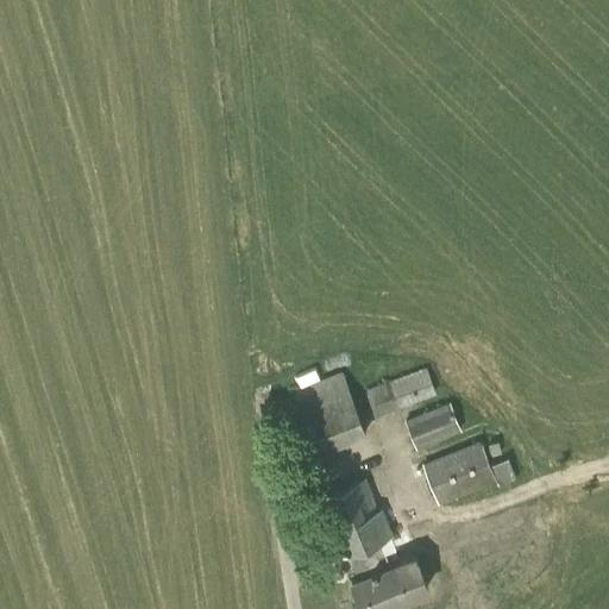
[(375,415),(435,393),(426,368),(365,390),(375,415)]
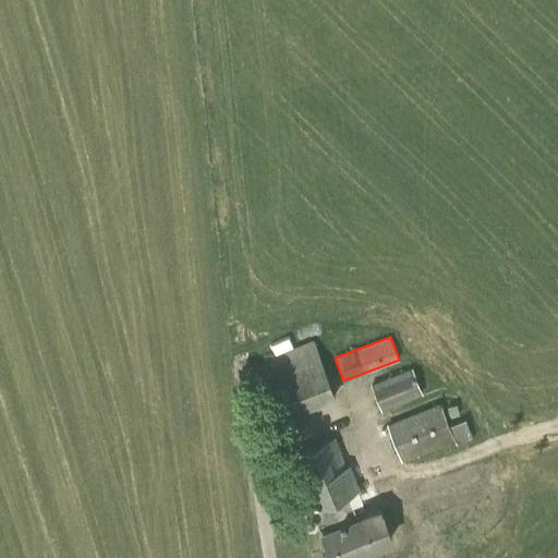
[(291,414),(336,398),(313,339),(268,356),(291,414)]
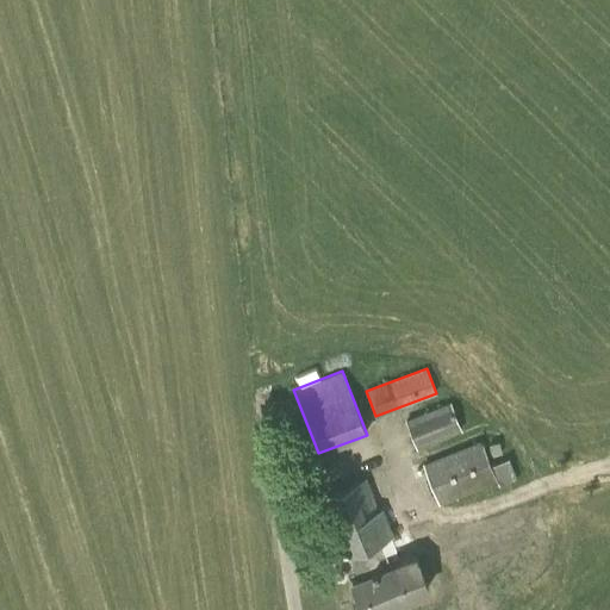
[(417,449),(461,431),(450,403),(405,421),(417,449)]
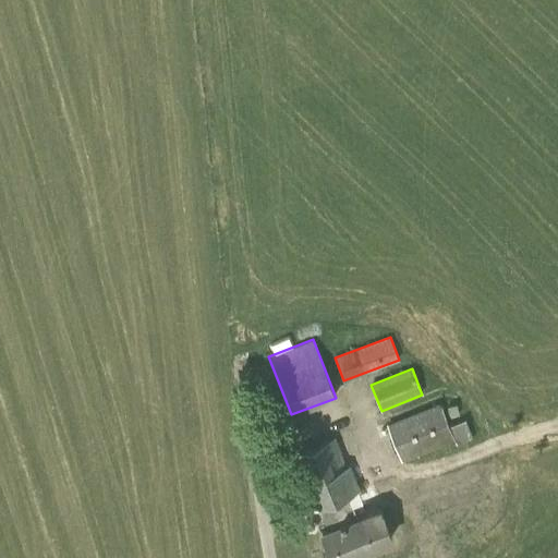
[(465,419),(448,426),(439,403),(387,424),(401,460),(453,439),(456,445),(472,438),(465,419)]
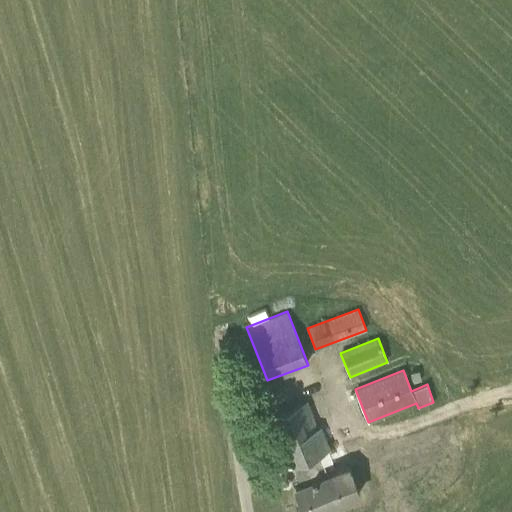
[(306,458),(319,453),(330,449),(321,427),(317,428),(307,401),(268,416),(278,443),(275,444),(284,467),(293,463),(306,458)]
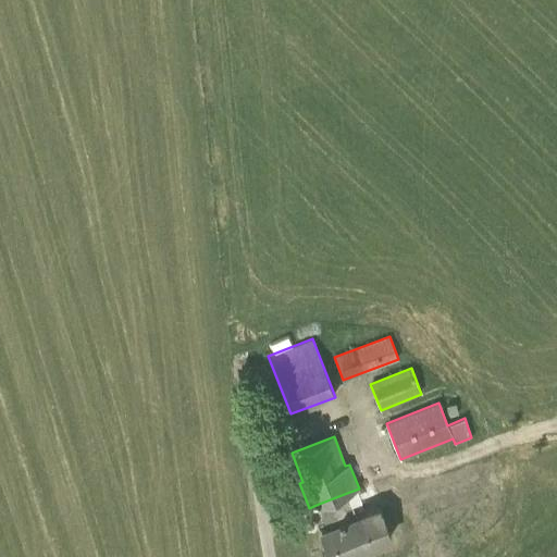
[(333,498),(354,552),(390,536),(379,508),(356,517),(347,493),(333,498)]
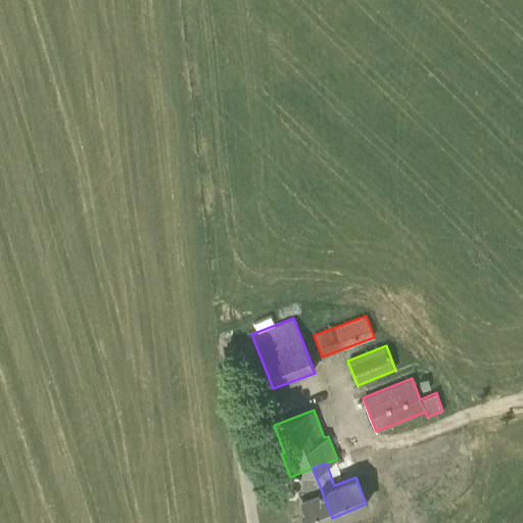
[(299,473),(307,495),(301,498),(311,522),(318,522),(332,518),(313,468),(299,473)]
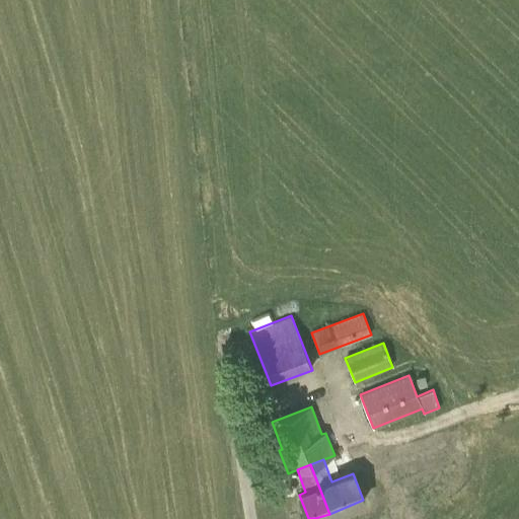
All buildings are outlined.
